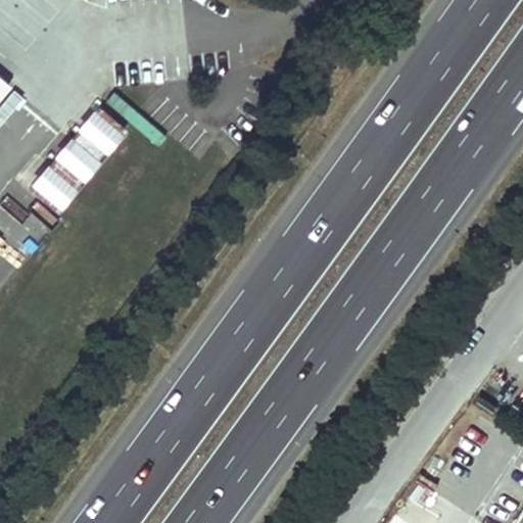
[(0,25),(5,29),(12,19),(0,10),(0,25)]
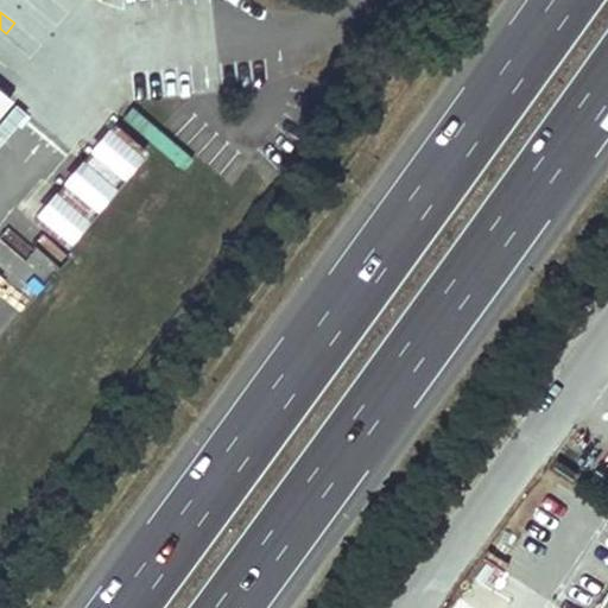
[(0,88),(0,113),(13,99),(0,88)]
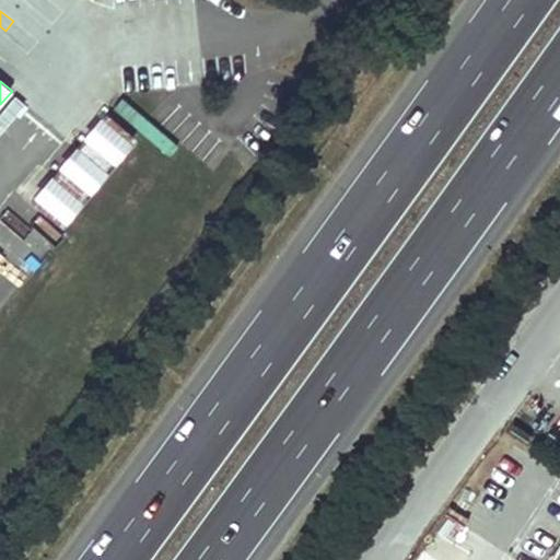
[(136,143),(106,118),(103,124),(131,149),(136,143)]
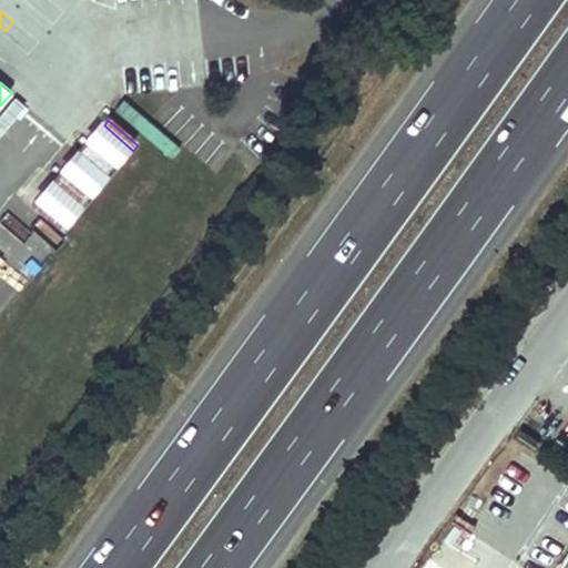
[(104,125),(101,123),(83,143),(87,145),(115,171),(133,151),(104,125)]
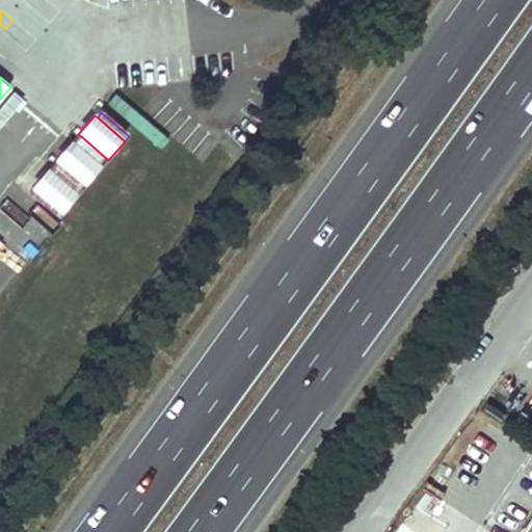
[(108,160),(81,136),(74,144),(101,168),(108,160)]
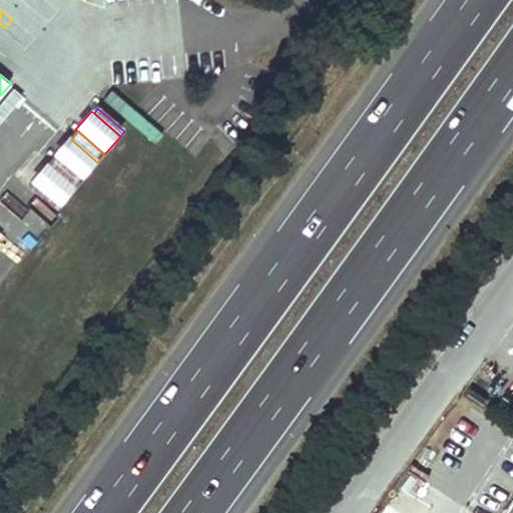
[(71,139),(69,137),(53,156),(55,158),(81,181),(97,162),(71,139)]
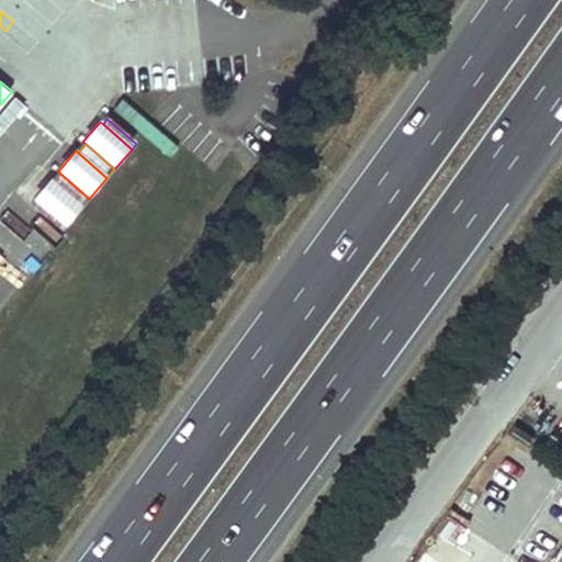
[(89,199),(60,173),(53,181),(82,206),(89,199)]
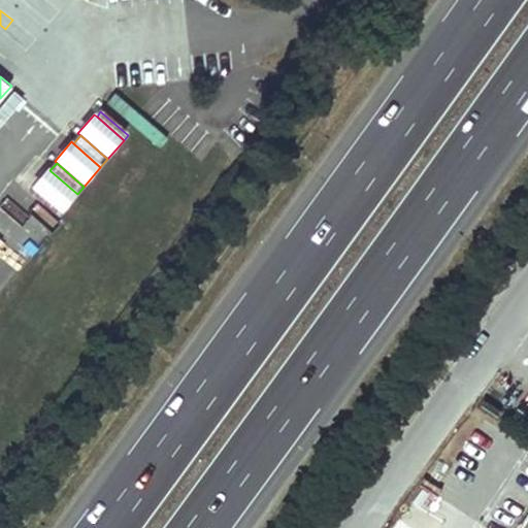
[(50,170),(47,169),(31,188),(33,190),(60,213),(77,194),(50,170)]
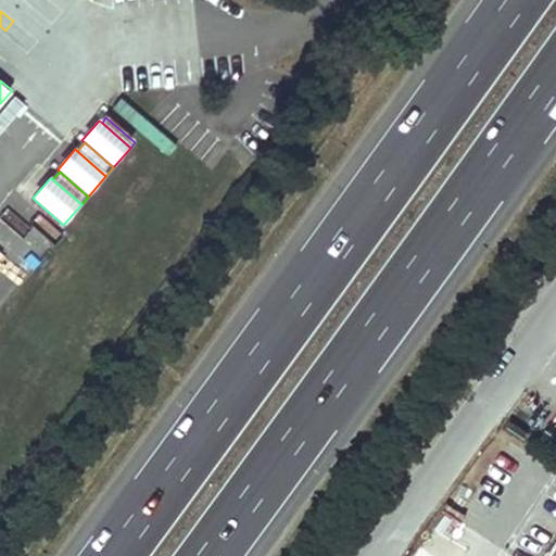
[(63,225),(35,200),(30,205),(59,230),(63,225)]
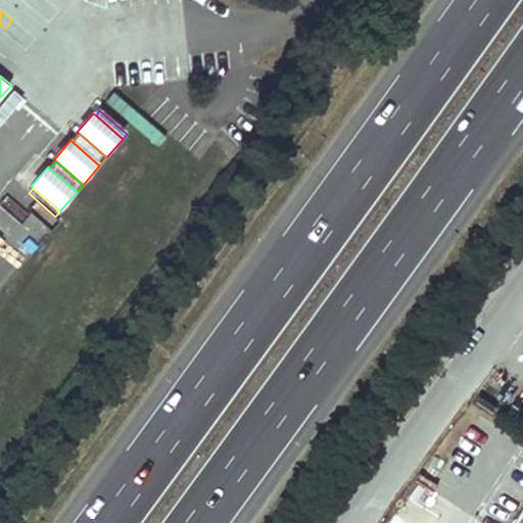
[(505,253),(496,267),(506,273),(514,259),(505,253)]
